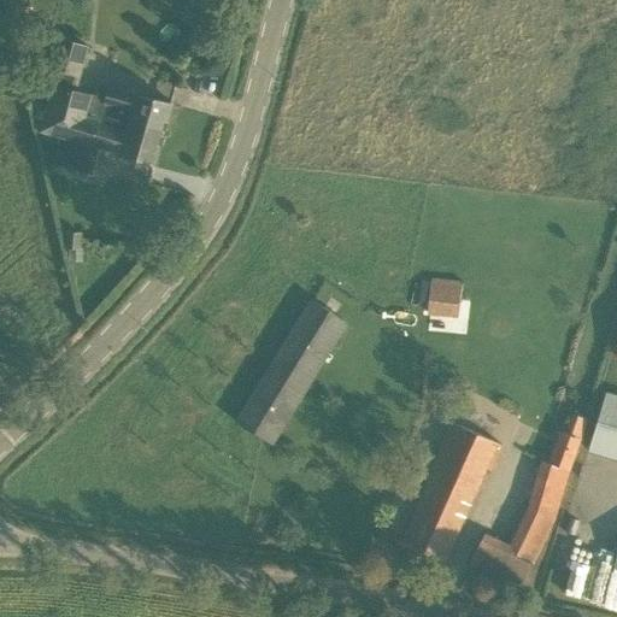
[(42,53),(51,56),(42,83),(53,86),(47,106),(84,118),(90,95),(75,92),(78,77),(88,46),(57,37),(57,39),(47,35),(42,53)]
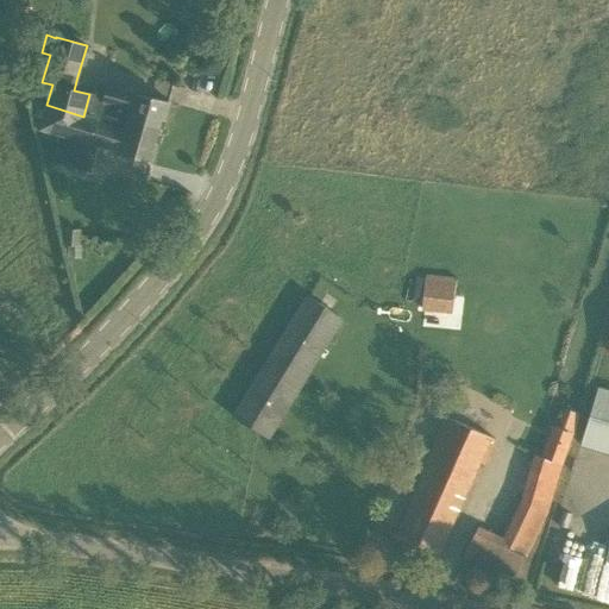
[(107,86),(104,98),(98,120),(123,129),(125,119),(162,129),(169,102),(107,86)]
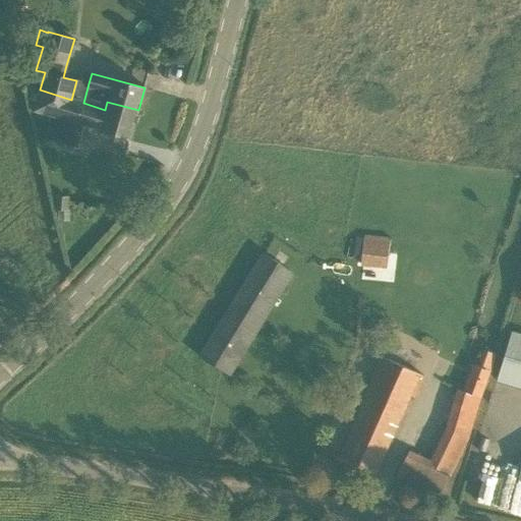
[(130,138),(138,110),(107,102),(105,110),(83,103),(71,100),(40,90),(34,111),(51,116),(45,138),(77,148),(83,125),(99,129),(99,130),(130,138)]
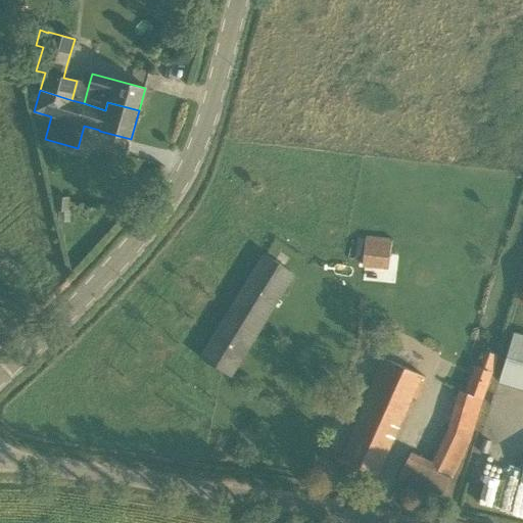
[(389,267),(392,242),(366,239),(363,265),(389,267)]
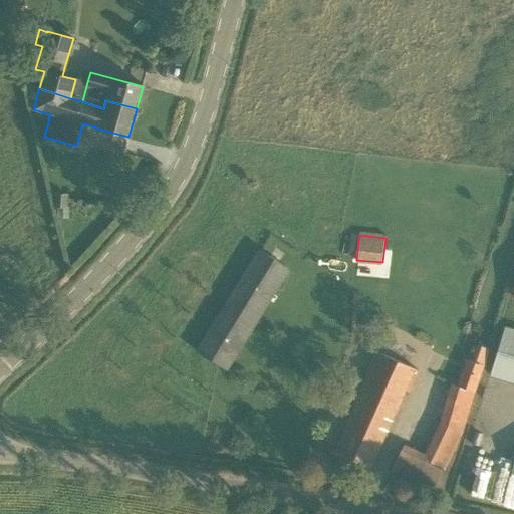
[(289,270),(259,250),(196,351),(226,370),(289,270)]
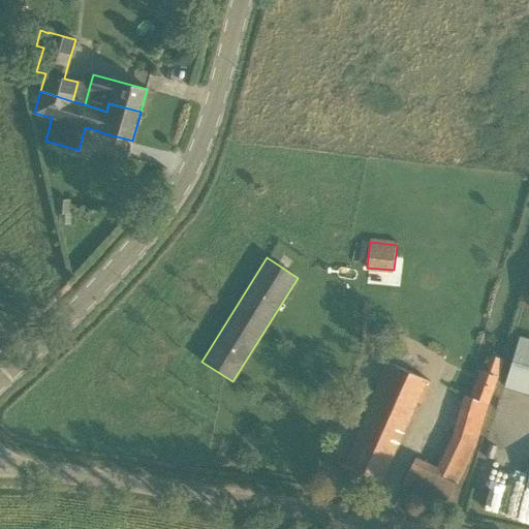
[(528,393),(528,341),(520,338),(505,385),(528,393)]
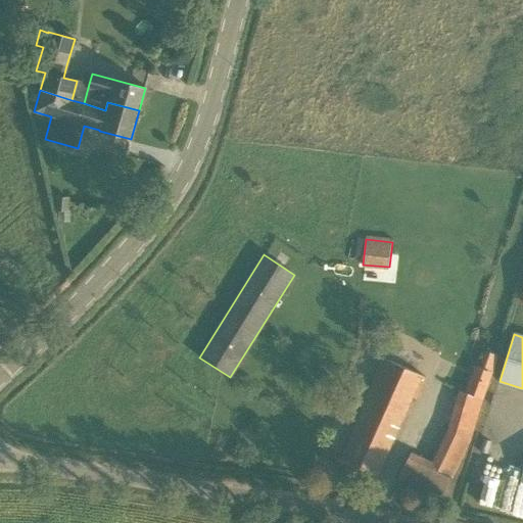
[(476,366),(466,393),(481,398),(491,371),(497,354),(484,349),(478,367),(476,366)]
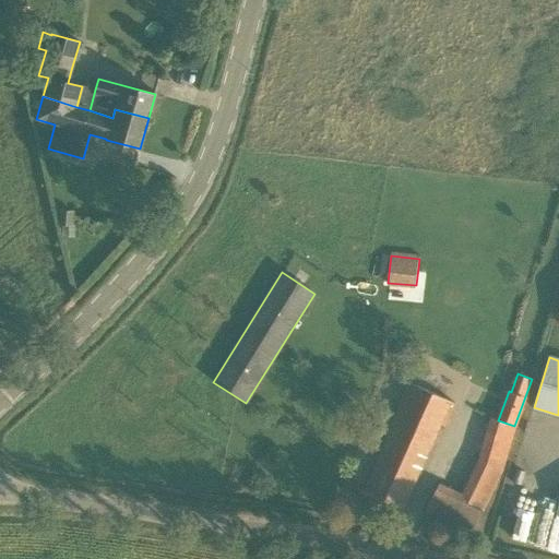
[(364,494),(401,510),(440,421),(444,424),(455,402),(409,381),(364,494)]
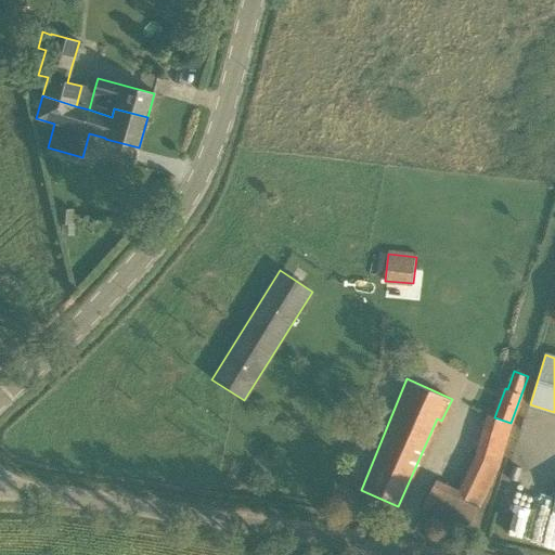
[(467,529),(481,501),(460,491),(435,480),(422,508),(467,529)]
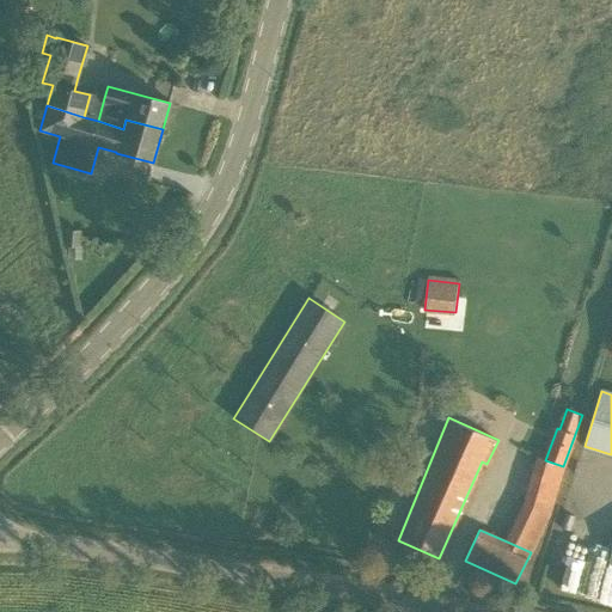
[(569,581),(565,592),(611,606),(611,568),(597,564),(600,551),(569,542),(557,577),(569,581)]
